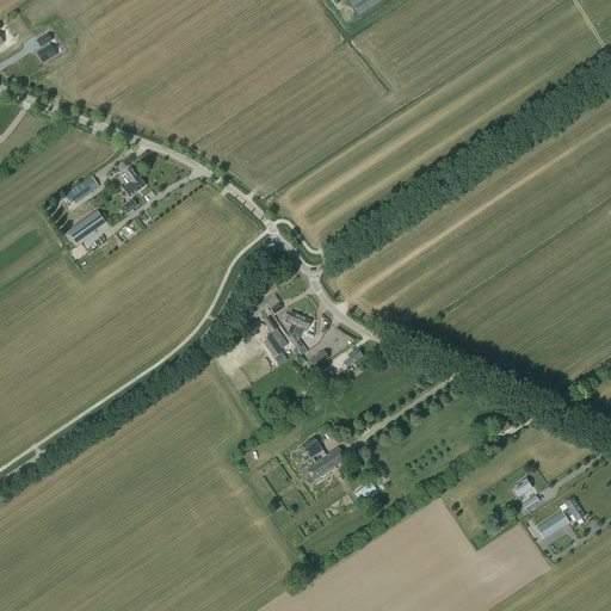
[(44,47),(38,50),(44,59),(59,50),(51,42),(55,39),(49,31),(38,38),(44,47)]
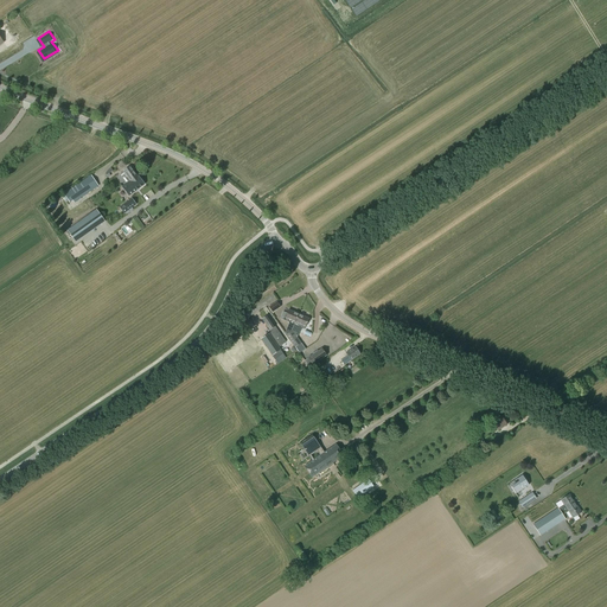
[(132,181),(138,177),(131,166),(123,172),(126,176),(123,177),(128,181),(131,180),(132,181)]
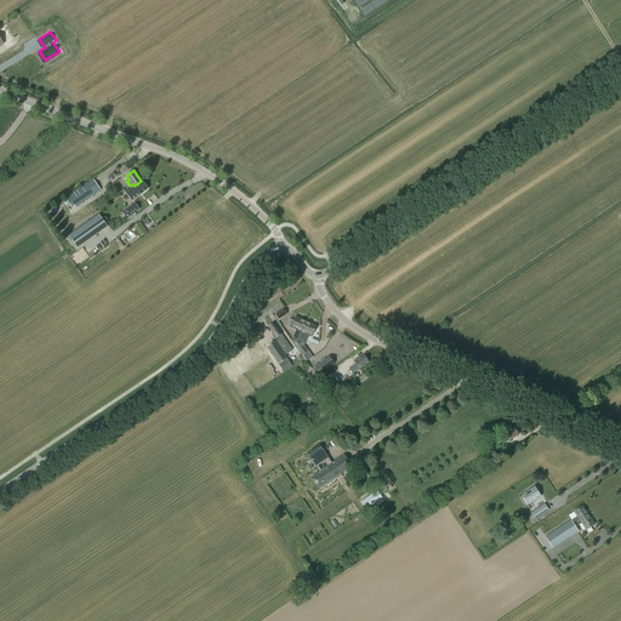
[(101,191),(93,180),(66,198),(72,208),(75,205),(77,208),(101,191)]
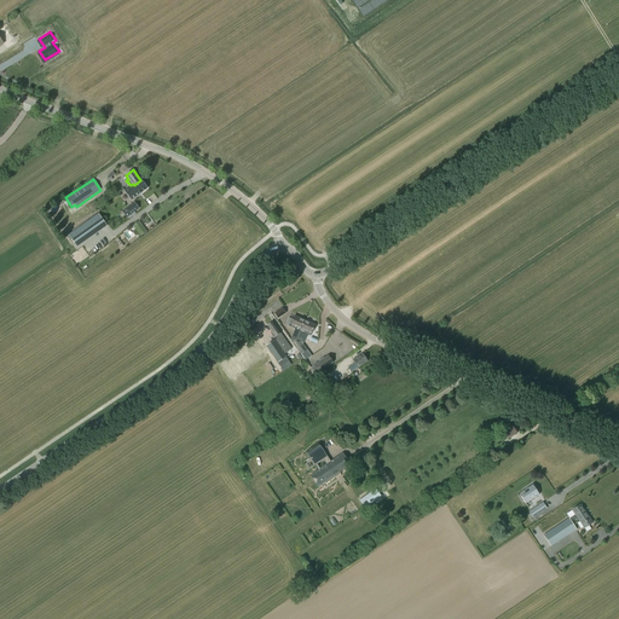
[(132,200),(148,189),(140,180),(134,185),(133,184),(131,185),(125,190),(132,200)]
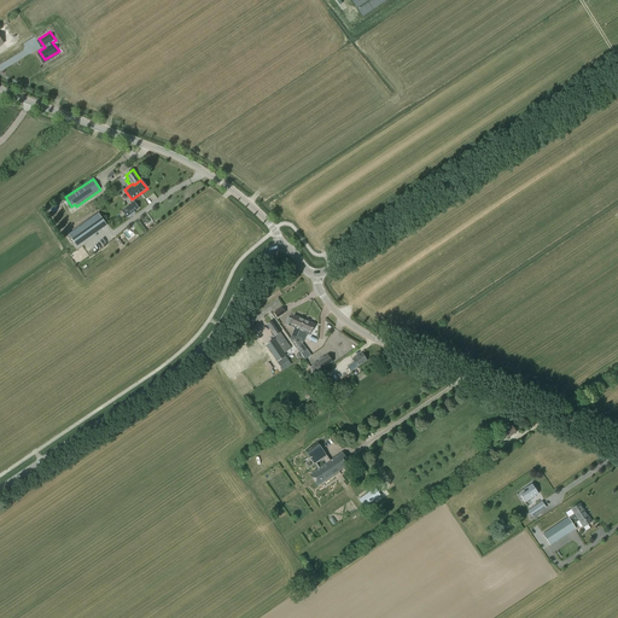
[(122,211),(127,217),(139,209),(134,202),(122,211)]
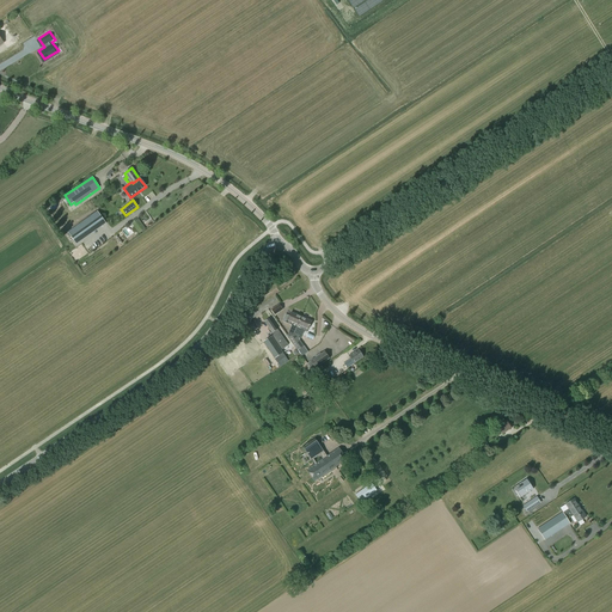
[(68,232),(77,244),(105,224),(97,212),(68,232)]
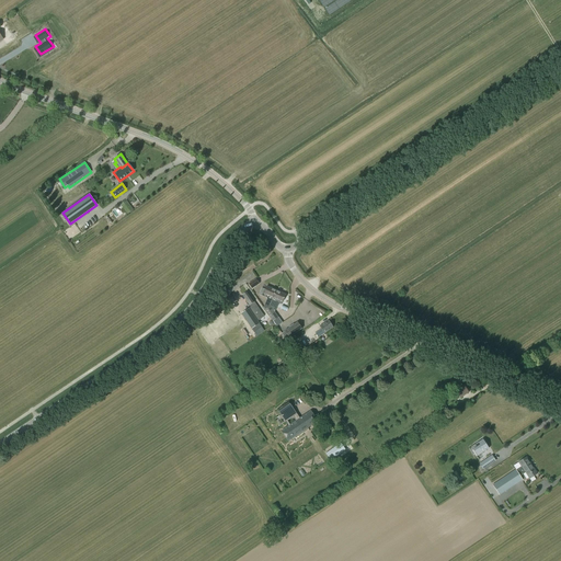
[(121,209),(125,216),(134,208),(126,199),(121,204),(123,207),(121,209)]
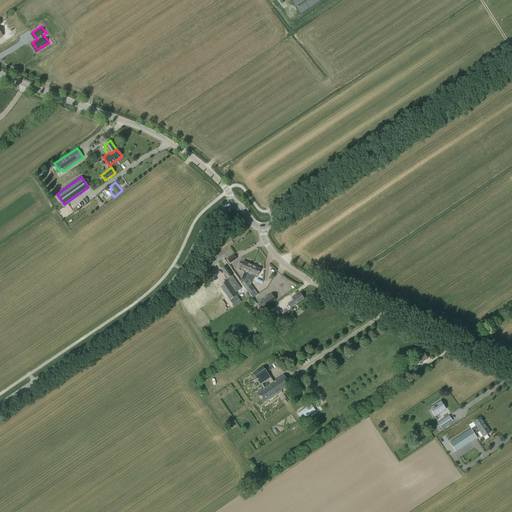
[(227,259),(230,263),(236,259),(234,255),(227,259)]
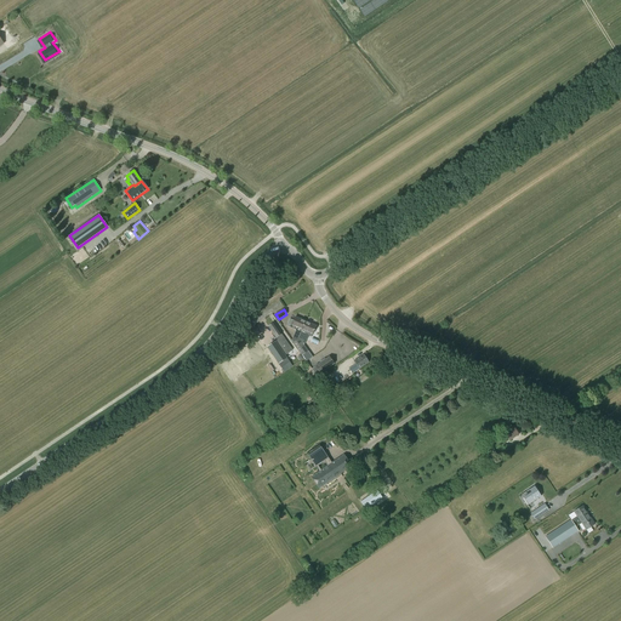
[(295,326),(302,330),(306,322),(295,317),(294,320),(290,319),(286,325),(294,329),(295,326)]
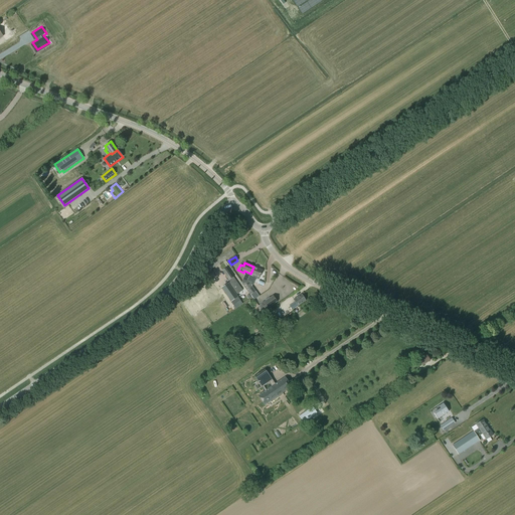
[(255,278),(259,279),(260,278),(263,271),(253,267),(250,274),(249,276),(251,278),(254,281),(255,278)]
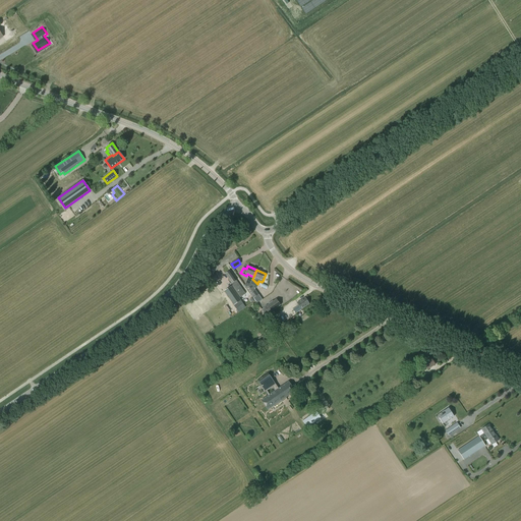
[(231,287),(225,291),(234,305),(233,305),(238,312),(245,307),(240,300),(241,300),(239,298),(245,294),(236,281),(229,272),(225,274),(234,287),(232,288),(231,287)]
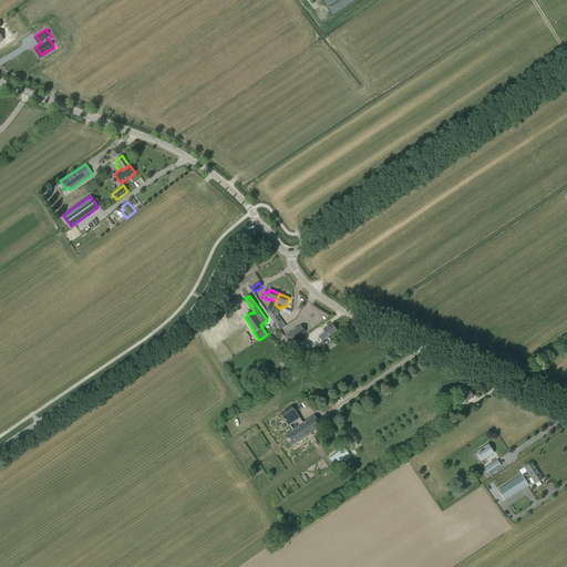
[(271,310),(268,313),(276,325),(281,320),(277,316),(280,309),(277,306),(275,303),(271,310)]
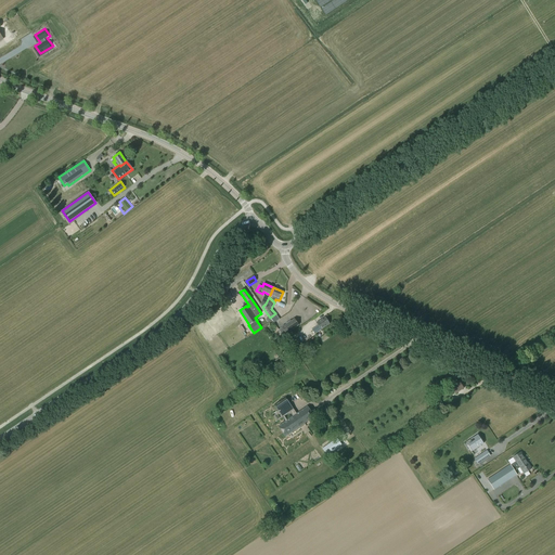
[(317,323),(318,325),(312,330),(314,334),(330,324),(325,317),(317,323)]
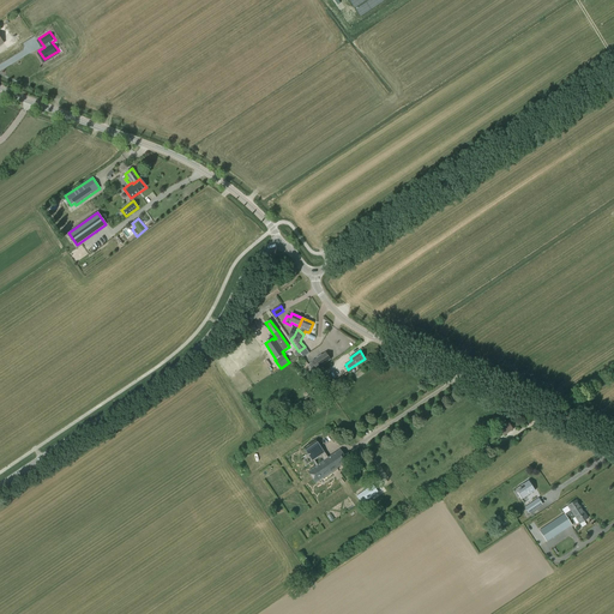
[(330,360),(325,353),(308,365),(313,372),(330,360)]
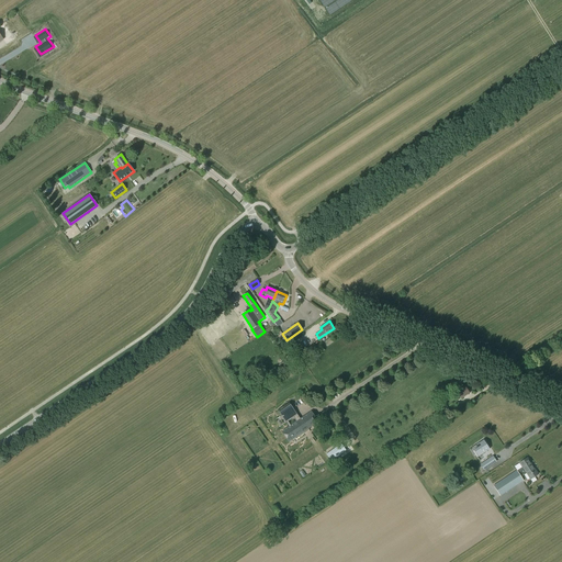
[(291,341),(296,350),(302,347),(295,338),(291,341)]
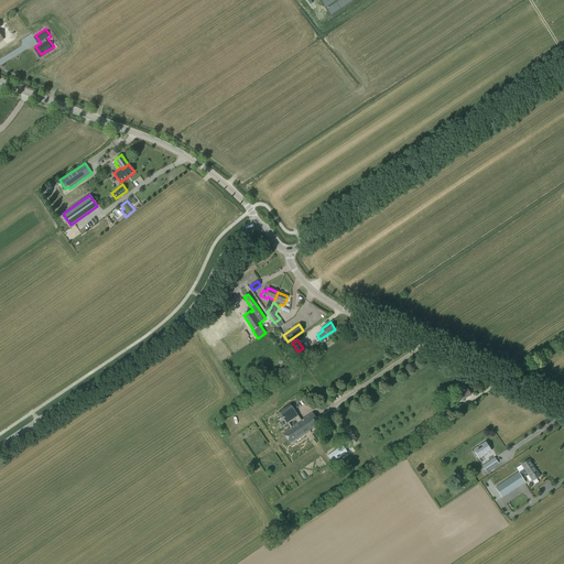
[(461,397),(463,400),(470,394),(466,388),(458,393),(455,396),(453,392),(449,394),(454,401),(461,397)]
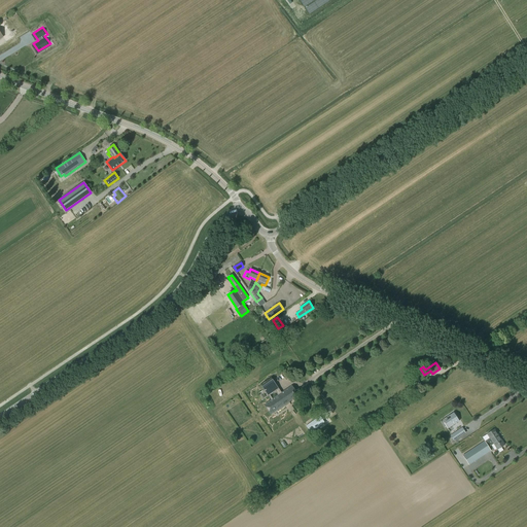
[(271,378),(260,385),(264,390),(267,388),(271,394),(275,391),(278,395),(265,405),(271,414),(277,410),(278,411),(290,402),(289,401),(299,395),(291,386),(282,393),(271,378)]
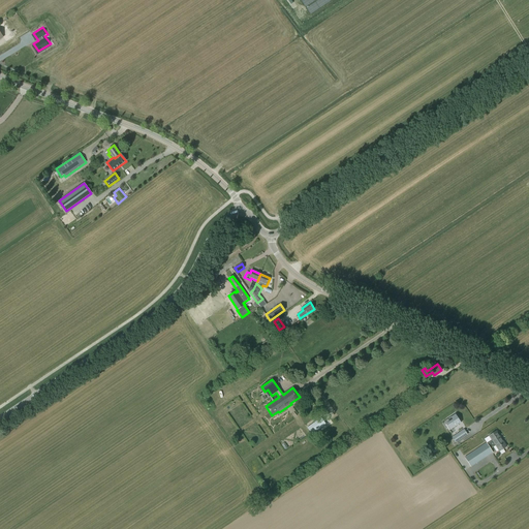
[(449,430),(450,430),(461,423),(456,414),(450,417),(452,417),(454,419),(450,422),(450,421),(446,424),(450,429),(449,430)]
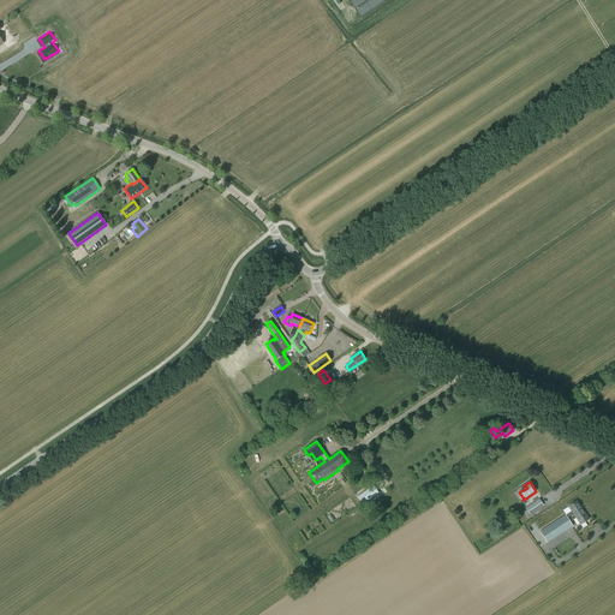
[(374,485),(357,497),(362,505),(378,494),(374,485)]
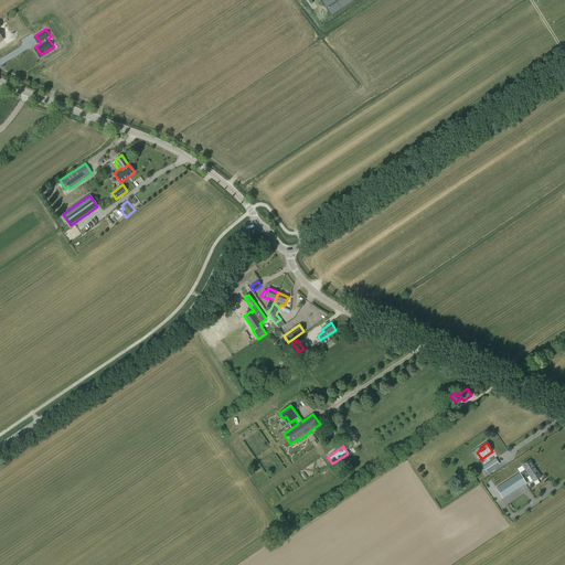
[(496,458),(482,467),(487,472),(499,464),(496,458)]
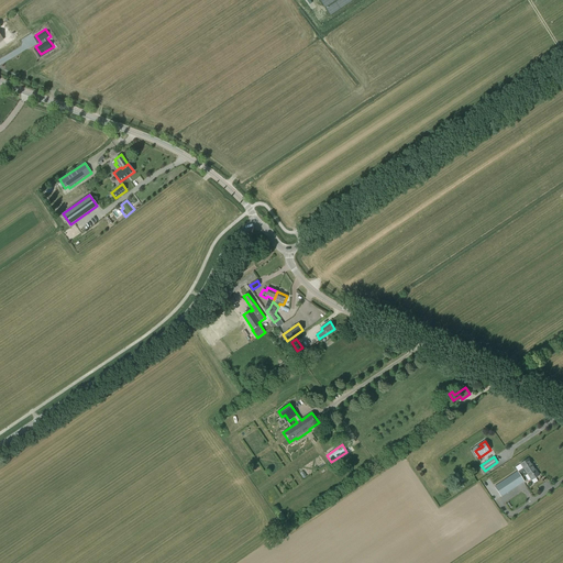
[(522,477),(527,474),(531,481),(539,475),(529,459),(520,464),(523,468),(518,473),(518,472),(495,486),(501,497),(525,482),(522,477)]
